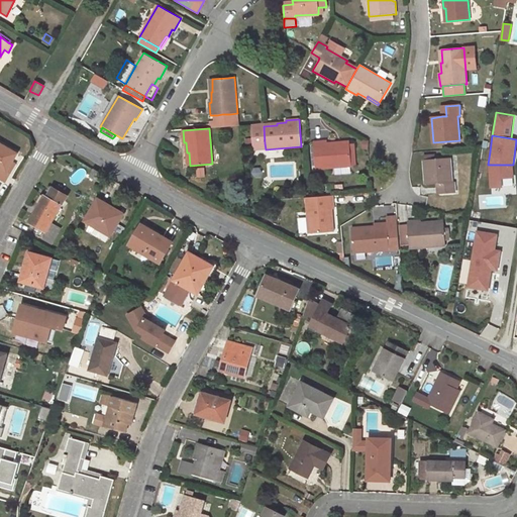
[(261,137),(249,138),(250,150),(251,150),(262,149),(261,137)]
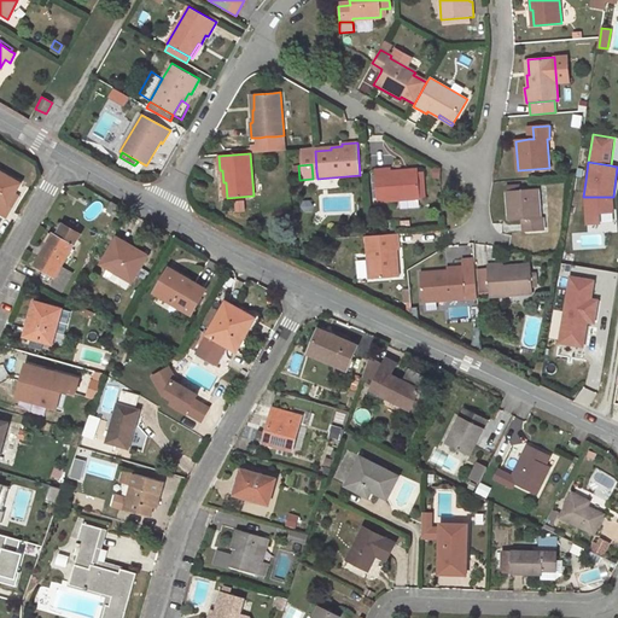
[(419,172),(402,173),(402,170),(390,170),(390,168),(374,169),(377,202),(420,198),(419,172)]
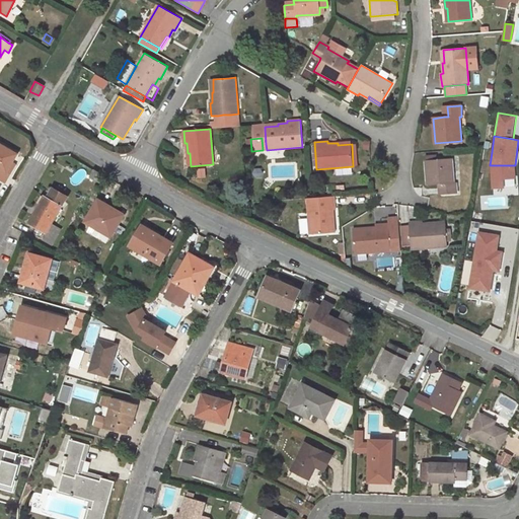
[(9,149),(0,143),(0,179),(3,181),(8,172),(7,171),(12,163),(16,155),(9,150),(9,149)]
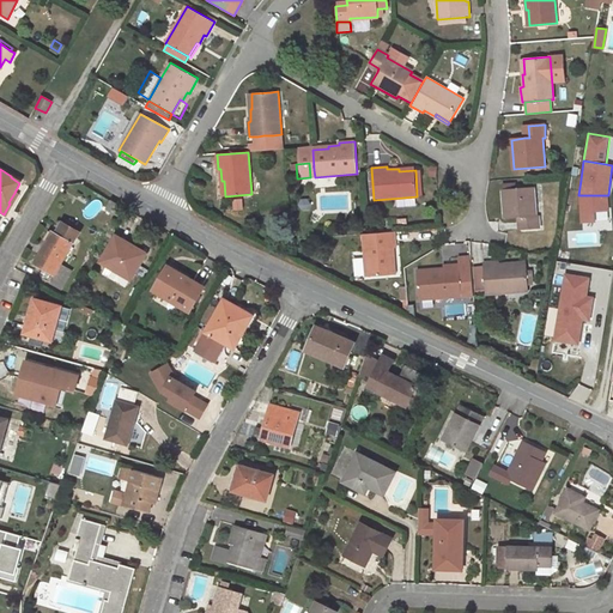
[(534,187),(515,188),(503,189),(504,219),(519,218),(522,218),(523,230),(540,229),(539,216),(536,216),(534,187)]
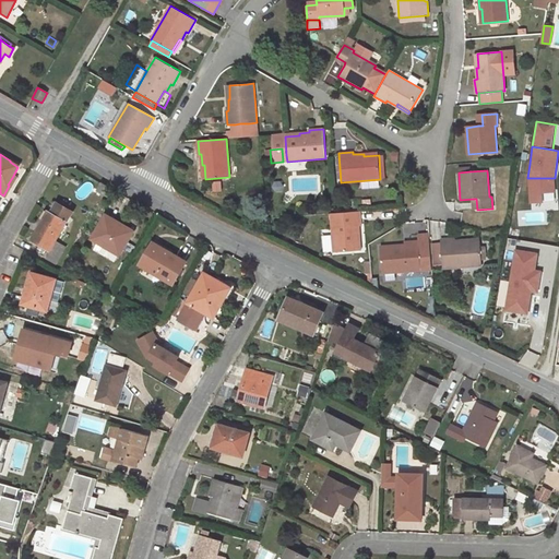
[(16,178),(13,176),(8,185),(9,186),(3,195),(6,197),(16,178)]
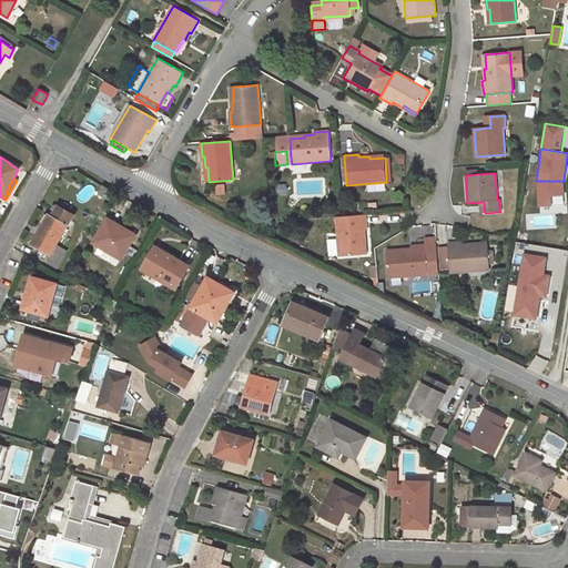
[(564,181),(536,181),(537,206),(551,206),(551,196),(564,195),(564,181)]
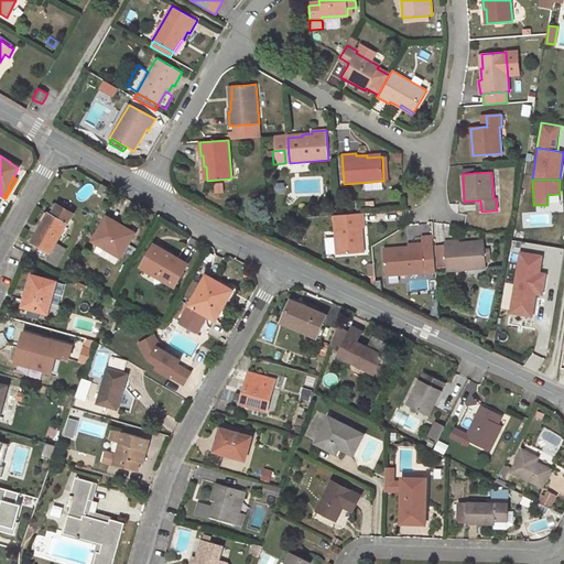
[(286,187),(283,183),(277,183),(274,188),(278,194),(283,193),(286,187)]
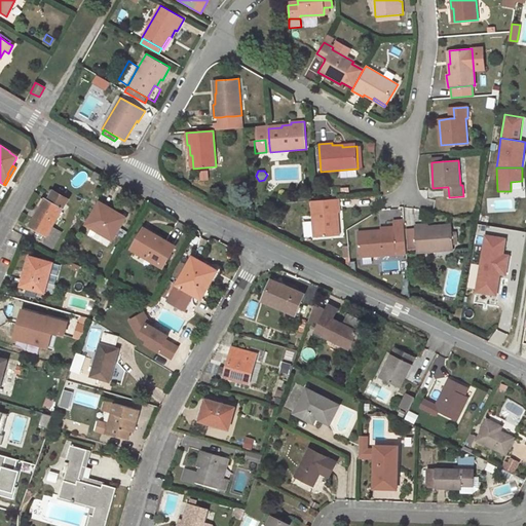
[(91,180),(99,183),(102,176),(96,173),(91,180)]
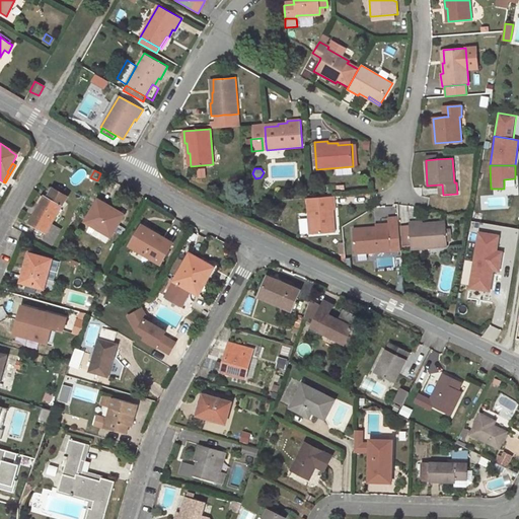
[(67,197),(53,188),(47,198),(57,203),(55,206),(60,208),(62,206),(67,197)]
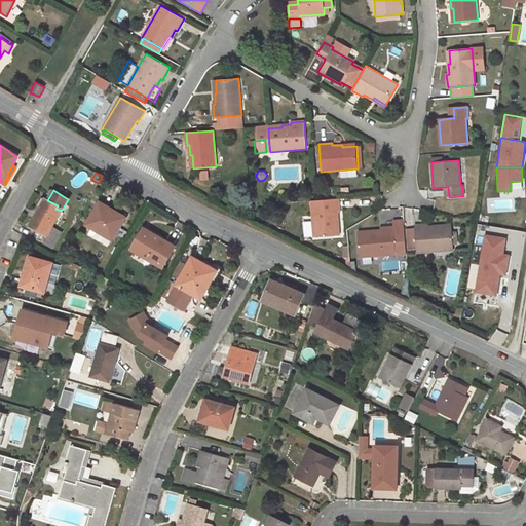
[(340,212),(339,198),(312,200),(314,237),(338,235),(337,222),(339,222),(338,212),(340,212)]
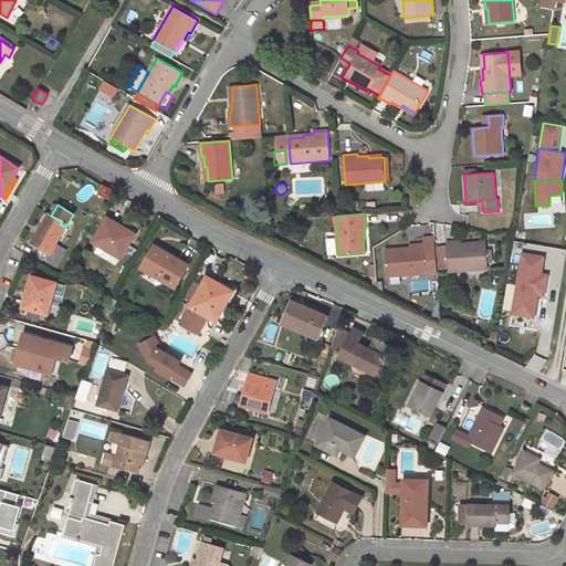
[(65,227),(60,224),(62,221),(51,216),(46,223),(44,222),(32,243),(50,253),(65,227)]
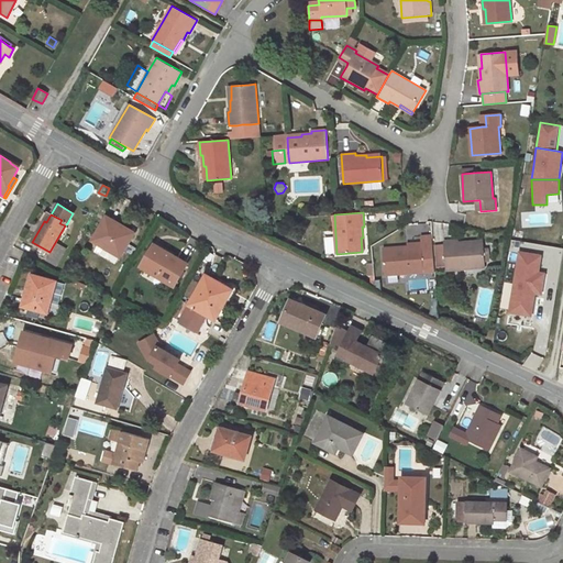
[(118,223),(107,217),(92,241),(98,244),(110,251),(120,256),(124,250),(128,244),(132,236),(116,228),(118,223)]
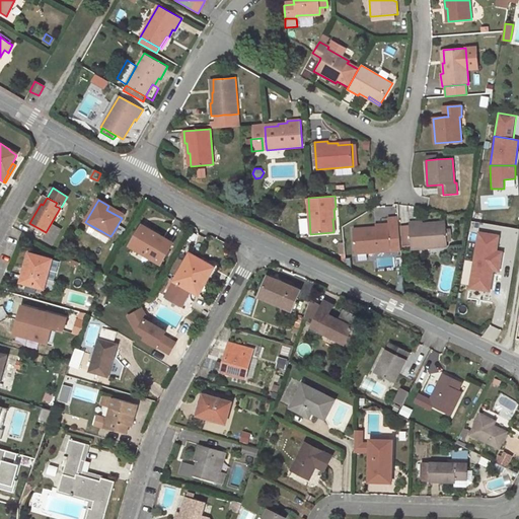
[(124,215),(108,206),(106,210),(122,218),(124,215)]
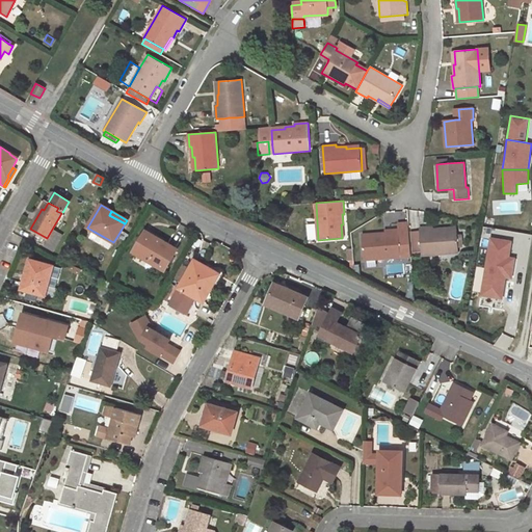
[(457,230),(443,231),(443,229),(432,229),(432,227),(419,228),(420,231),(422,256),(458,253),(458,247),(458,246),(457,234),(457,230)]
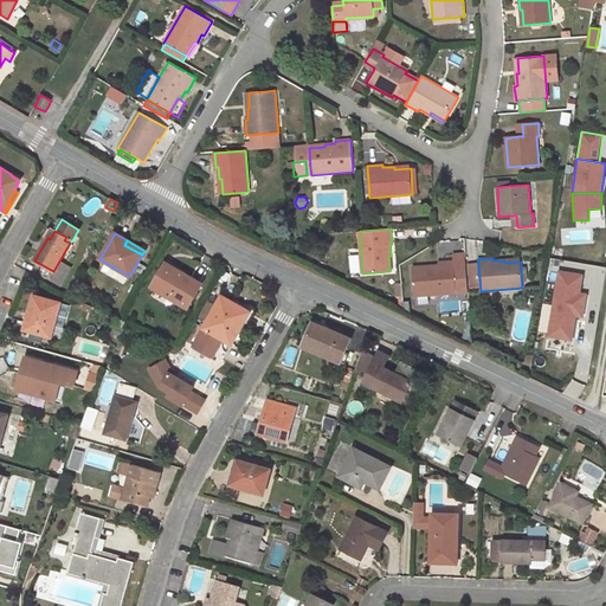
[(71,268),(60,260),(49,279),(60,287),(71,268)]
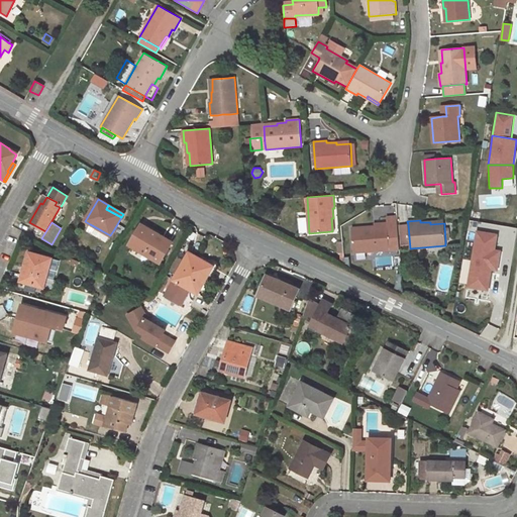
[(387,223),(375,224),(375,226),(365,227),(365,229),(351,230),(353,253),(390,250),(389,246),(388,229),(387,223)]
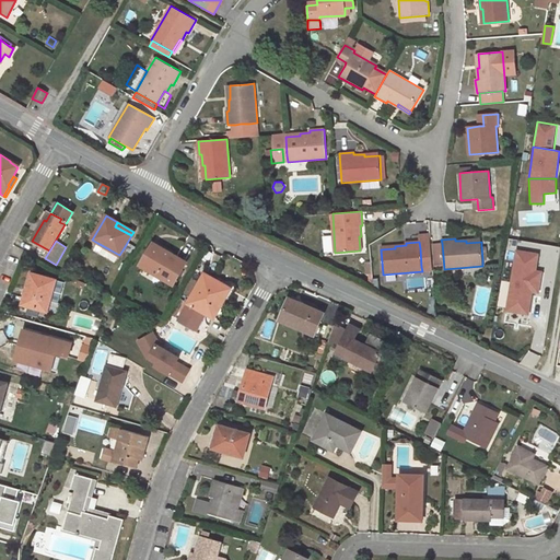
[(109,249),(97,243),(94,249),(105,257),(109,249)]
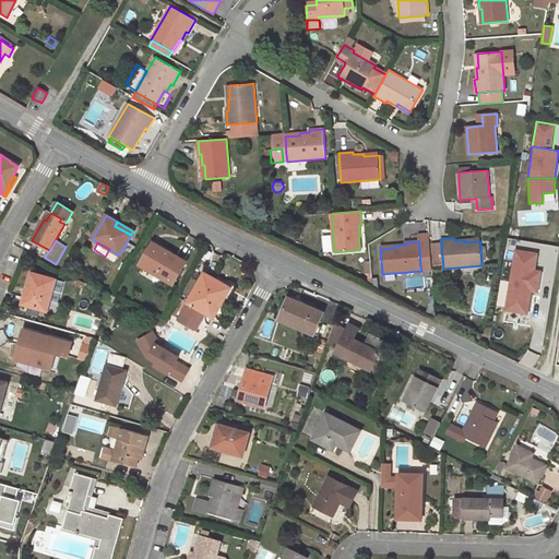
[(133,246),(127,242),(123,248),(130,252),(133,246)]
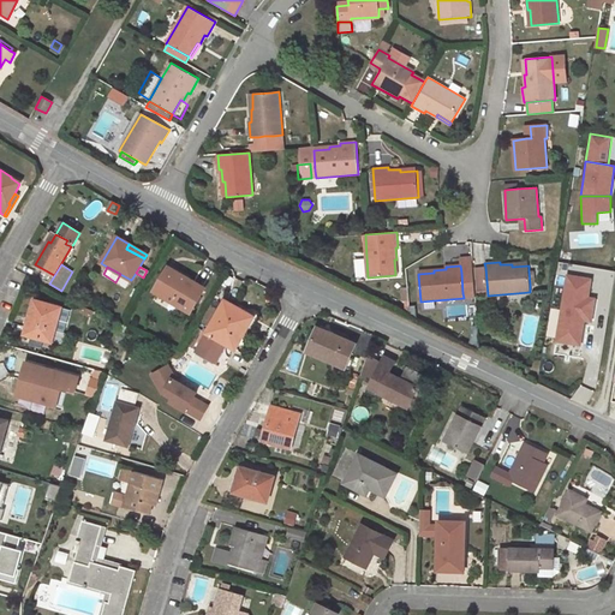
[(204,288),(168,267),(154,291),(191,312),(204,288)]
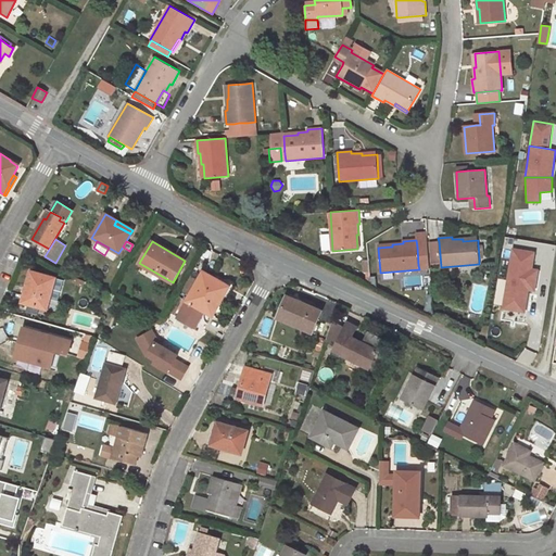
[(441,267),(439,241),(429,242),(431,267),(441,267)]
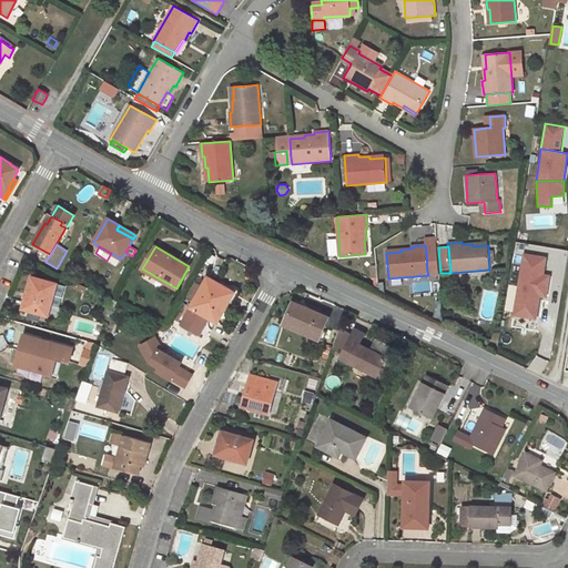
[(435,270),(434,252),(426,252),(427,271),(435,270)]
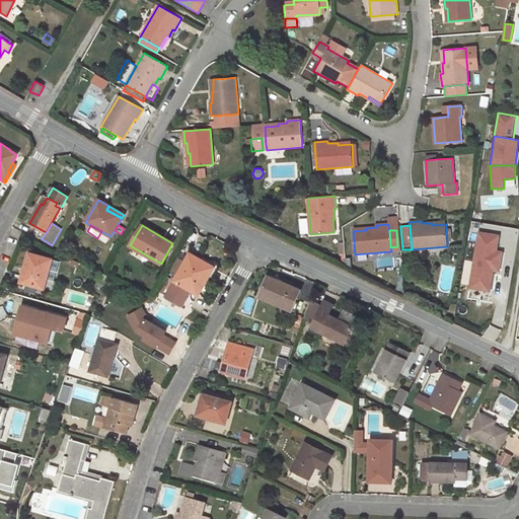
[(110,236),(101,231),(97,238),(106,243),(110,236)]
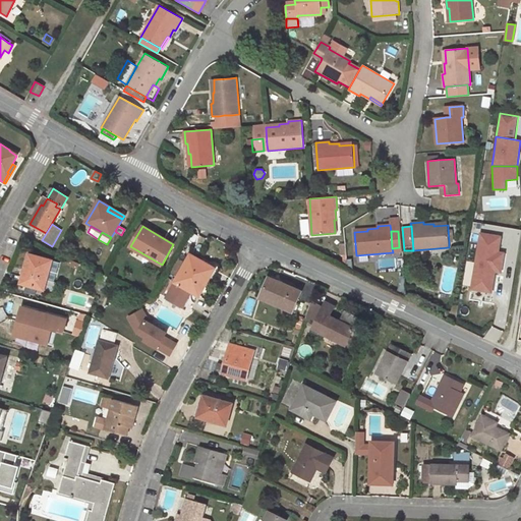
[(502,235),(479,232),(469,291),(493,294),(496,273),(502,274),(505,252),(499,251),(502,235)]
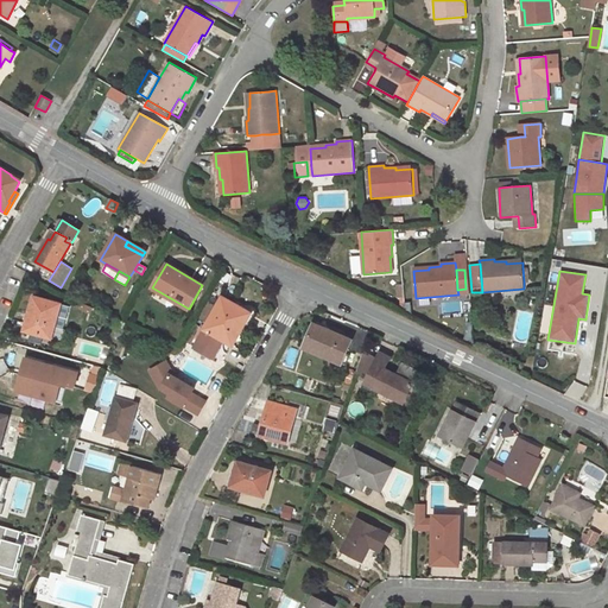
[(61,304),(35,297),(24,330),(51,339),(55,327),(61,304)]
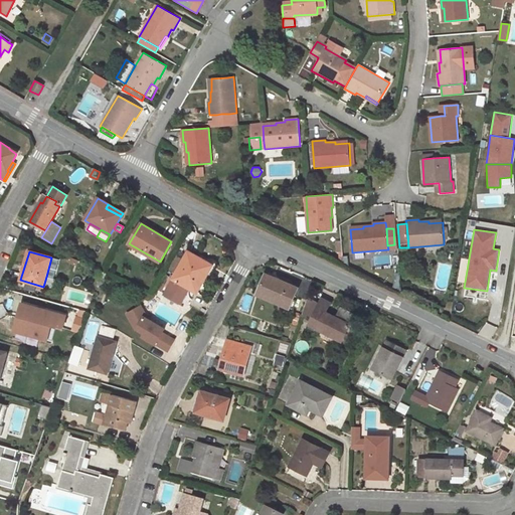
[(208,263),(188,251),(174,277),(168,288),(164,294),(180,303),(188,288),(197,293),(205,278),(201,275),(208,263)]
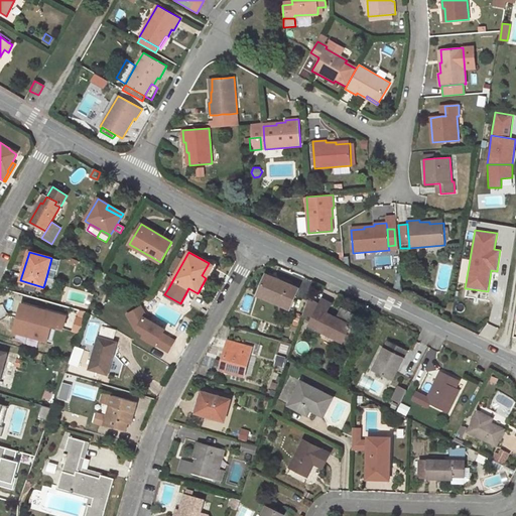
[(52,279),(57,260),(51,258),(46,277),(52,279)]
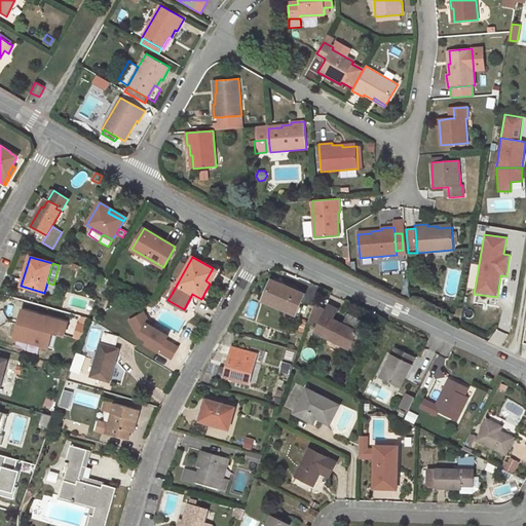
[(217,271),(213,268),(205,280),(210,284),(217,271)]
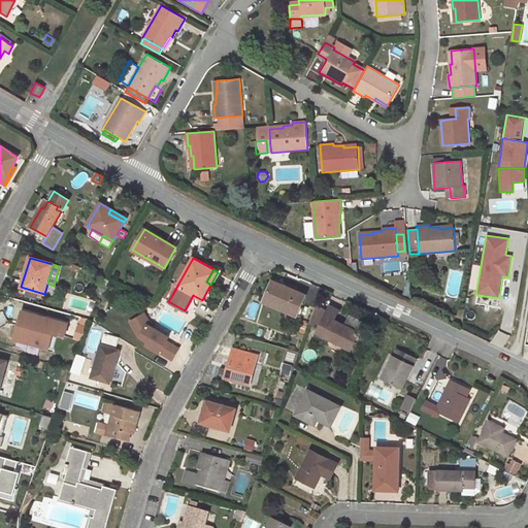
[(172,295),(178,284),(175,282),(169,293),(172,295)]
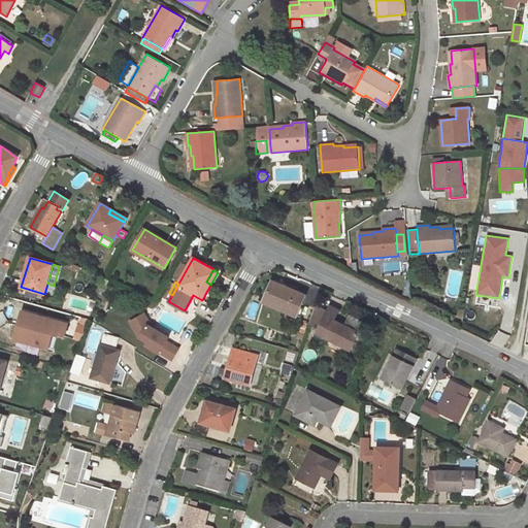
[(289,289),(272,282),(264,302),(297,316),(305,296),(295,291),(297,289),(290,286),(289,289)]
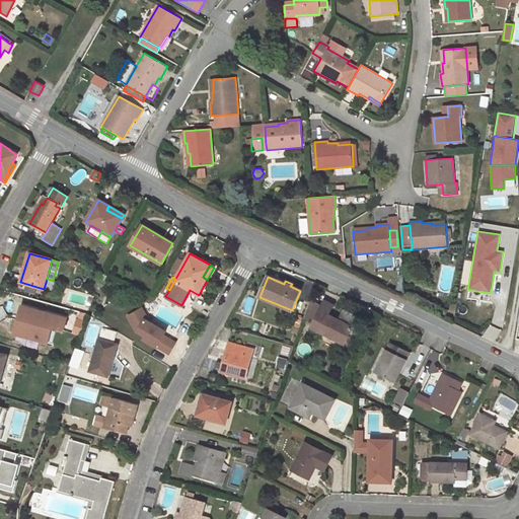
[(53,281),(47,279),(44,289),(50,290),(53,281)]
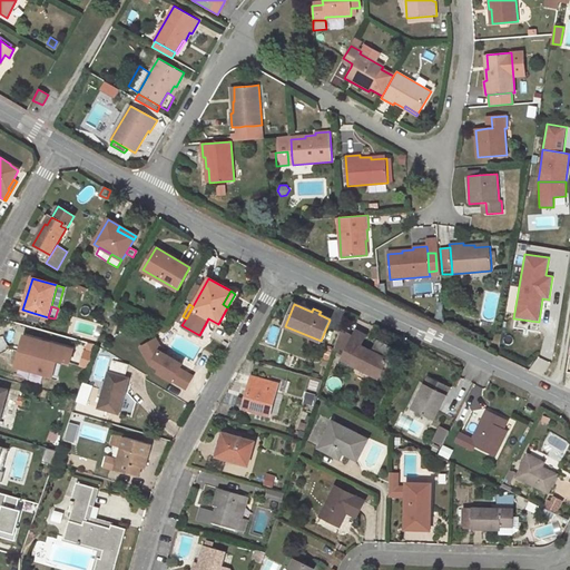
[(372,352),(361,345),(365,335),(356,330),(354,335),(341,328),(334,350),(344,355),(342,360),(379,377),(393,350),(377,341),(372,352)]
